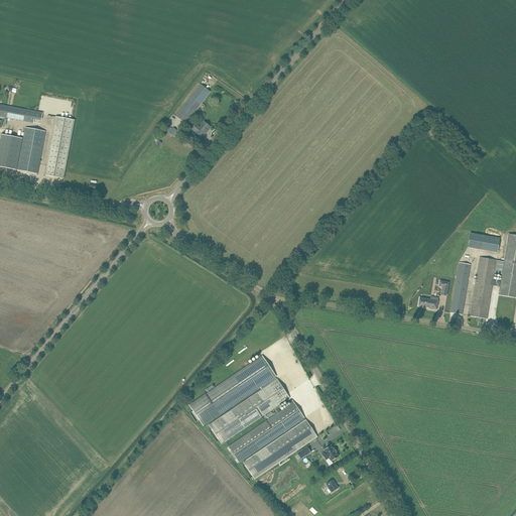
[(176,117),(185,124),(210,92),(201,85),(176,117)]
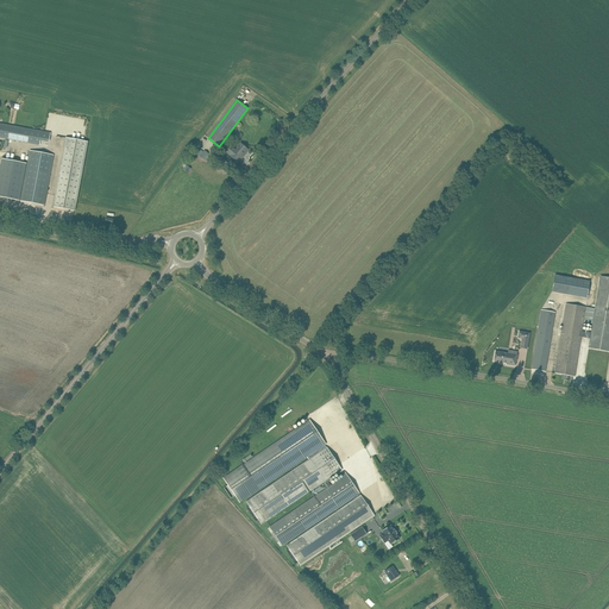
[(0,137),(39,145),(41,140),(49,143),(50,133),(0,124),(0,137)]
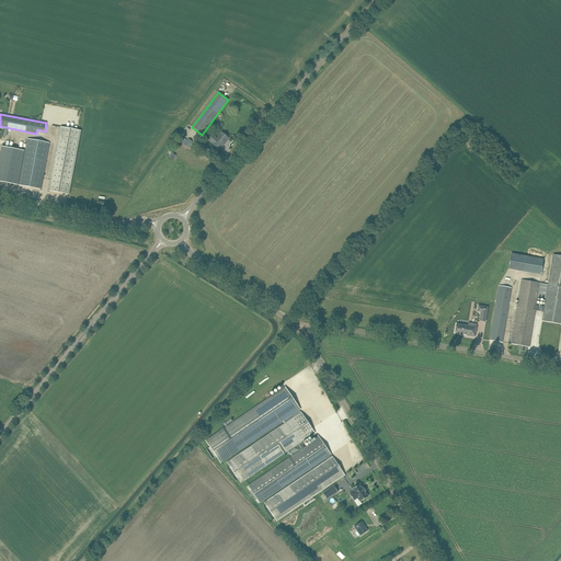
[(81,130),(60,127),(49,191),(69,194),(81,130)]
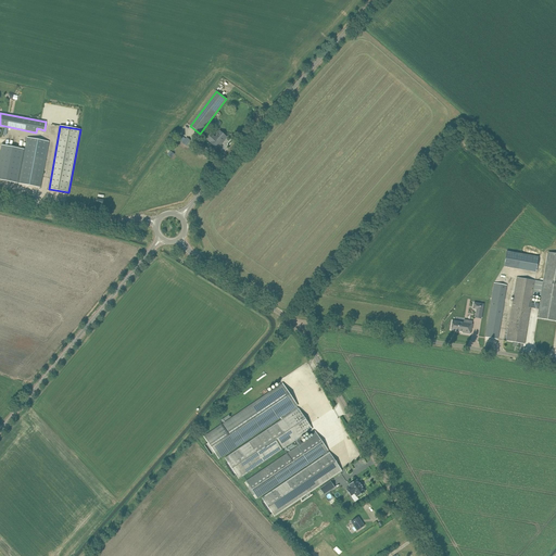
[(212,134),(206,139),(212,144),(216,148),(220,142),(225,137),(226,137),(219,130),(215,136),(212,134)]
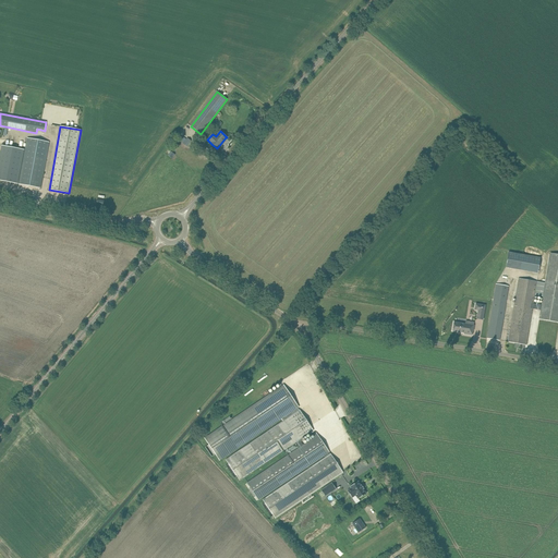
[(187,137),(183,144),(187,147),(192,141),(187,137)]
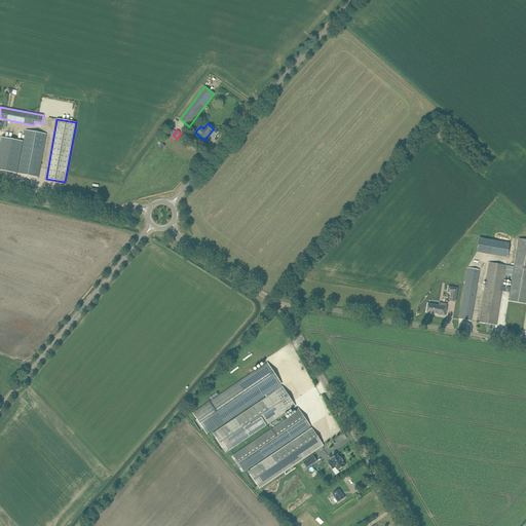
[(0,144),(0,170),(17,174),(38,177),(46,134),(26,130),(23,142),(1,137),(0,143),(0,144)]
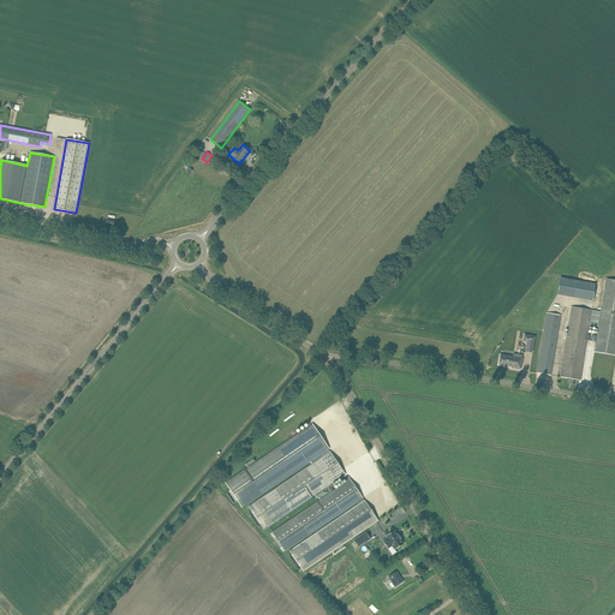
[(560,279),(557,296),(592,300),(596,284),(560,279)]
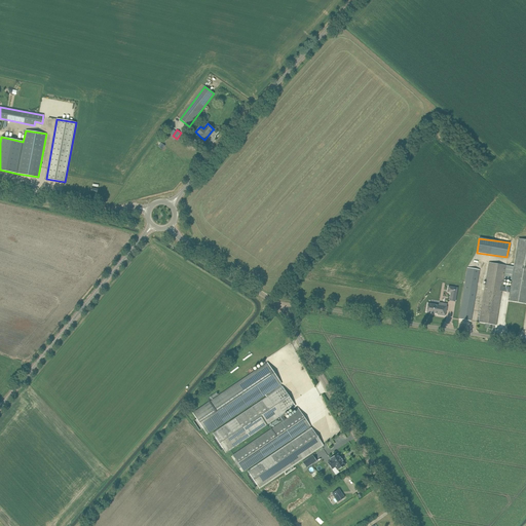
[(525,239),(518,238),(514,267),(490,263),(479,323),(496,325),(502,291),(511,293),(509,301),(525,303),(525,239)]
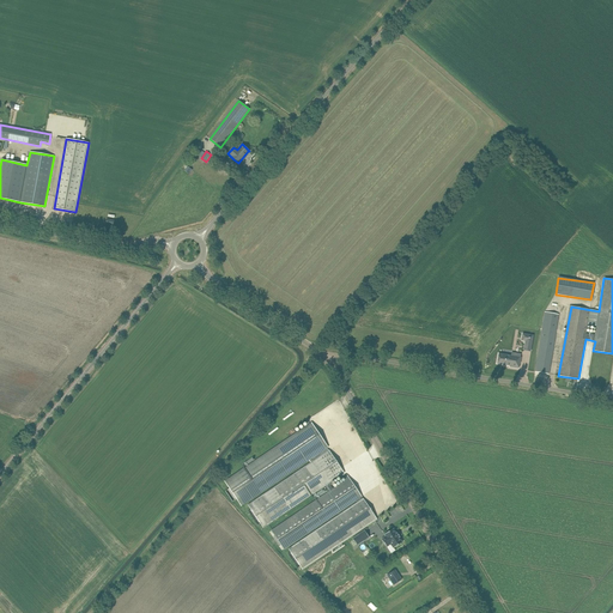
[(545,313),(536,365),(535,371),(548,374),(559,315),(545,313)]
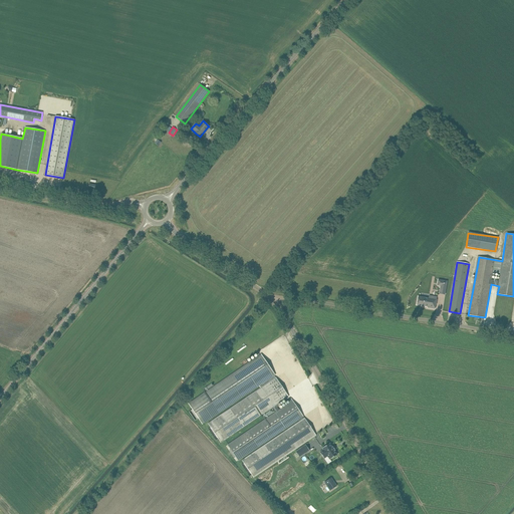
[(441,286),(440,295),(446,296),(448,282),(443,281),(443,286),(441,286)]
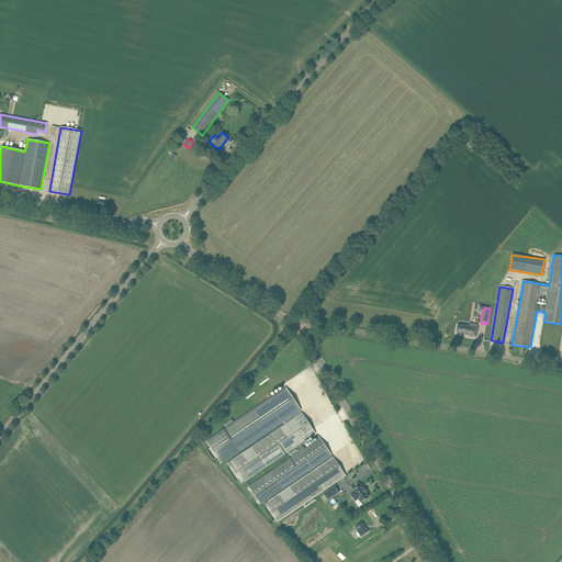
[(457,324),(454,334),(465,335),(465,336),(474,338),(475,333),(476,333),(478,327),(476,327),(476,325),(471,324),(471,326),(457,324)]
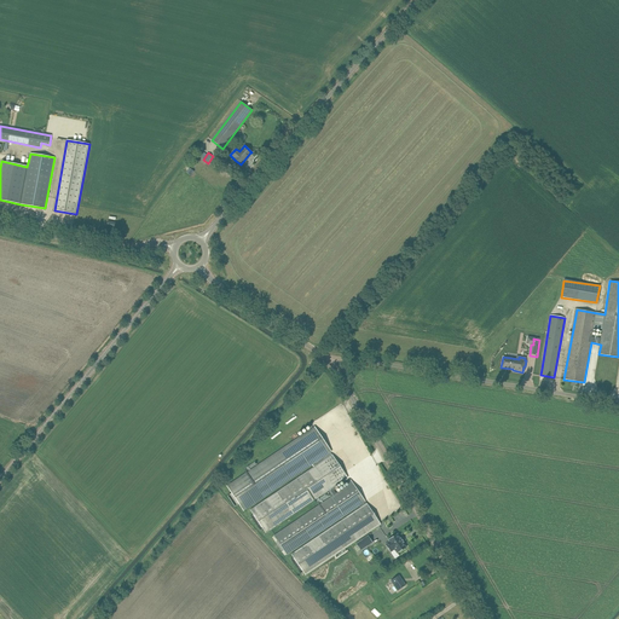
[(238,504),(243,512),(312,466),(313,467),(249,510),(253,514),(250,516),(260,530),(262,528),(266,533),(328,492),(331,497),(273,536),(277,542),(276,543),(282,553),(284,551),(287,555),(359,505),(360,507),(291,554),(294,559),(291,560),(300,573),(302,572),(306,576),(376,528),(376,530),(377,528),(379,530),(380,528),(379,526),(381,525),(351,480),(348,481),(351,485),(336,493),(333,489),(348,478),(331,455),(330,452),(331,452),(314,427),(226,486),(231,493),(227,496),(235,507),(238,504)]
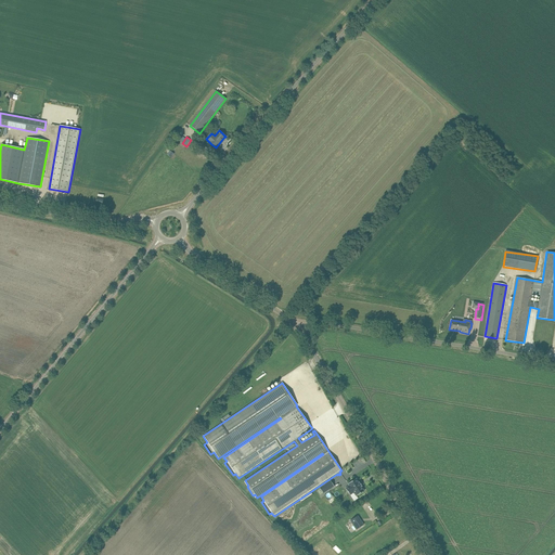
[(364,491),(361,487),(362,487),(359,482),(356,478),(348,485),(349,486),(346,488),(350,495),(353,493),(356,497),(364,491)]
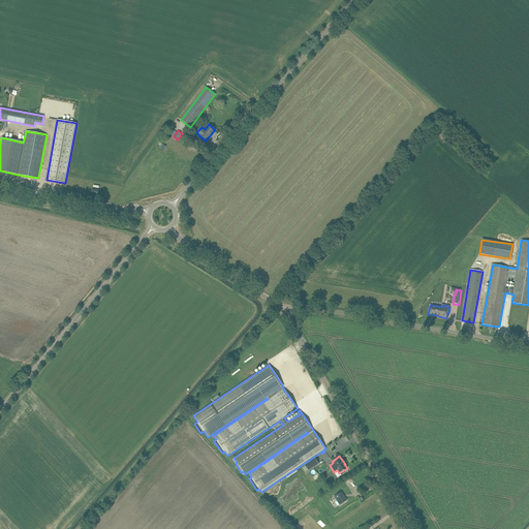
[(314,458),(304,465),(308,471),(318,464),(314,458)]
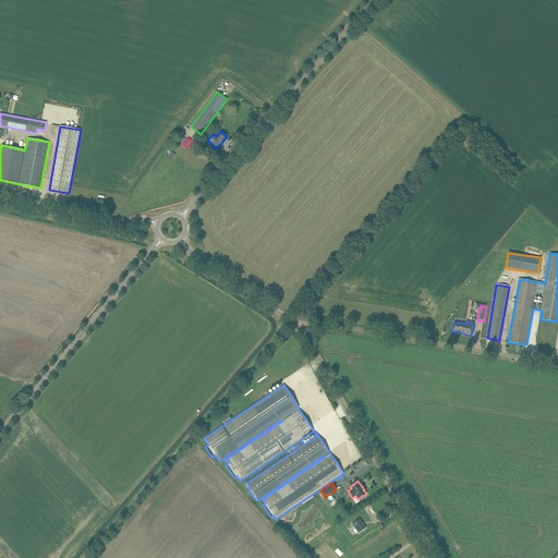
[(352,523),(359,533),(365,528),(360,519),(352,523)]
